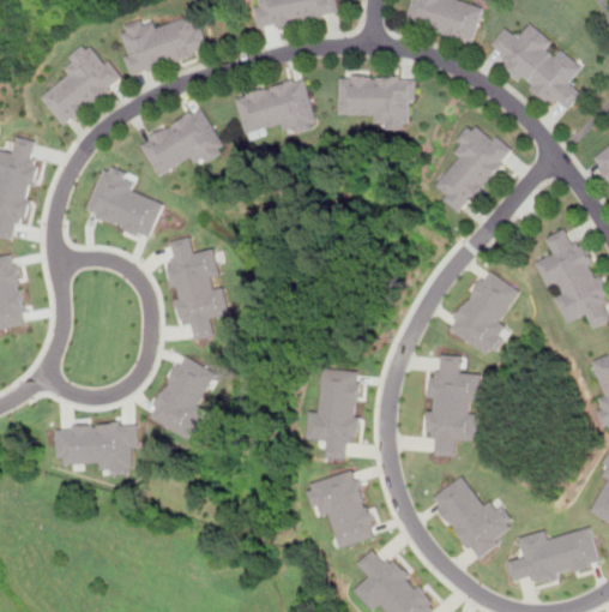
[(253,0),(259,30),(338,17),(335,0),(253,0)]
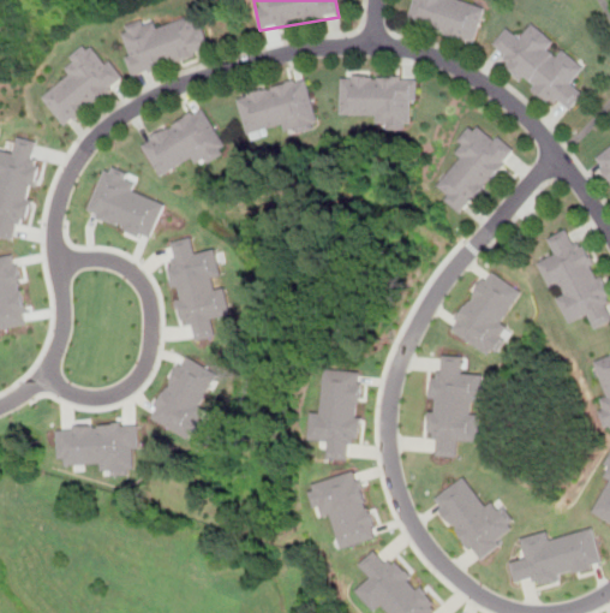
[(411,0),(404,23),(472,47),(485,9),(460,0),(411,0)]
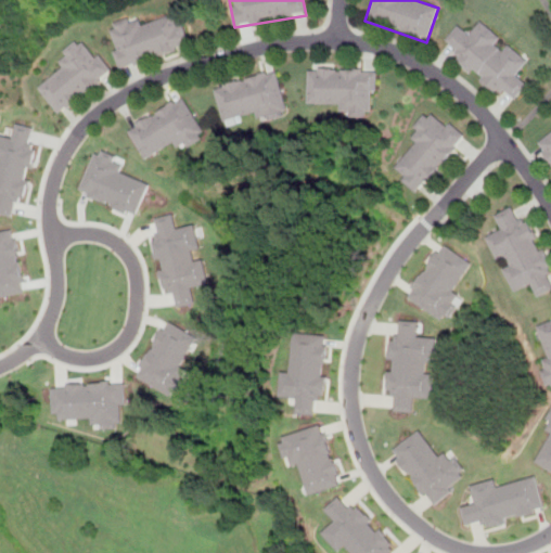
[(119,71),(189,49),(178,14),(138,27),(135,16),(105,26),(119,71)]
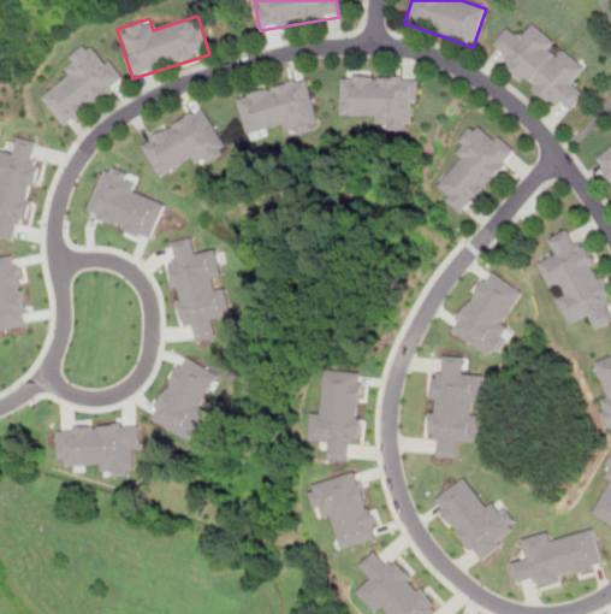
[(500,66),(551,108),(557,100),(570,111),(583,95),(574,87),(587,70),(557,46),(558,45),(529,22),(517,37),(506,28),(493,45),(508,57),(500,66)]
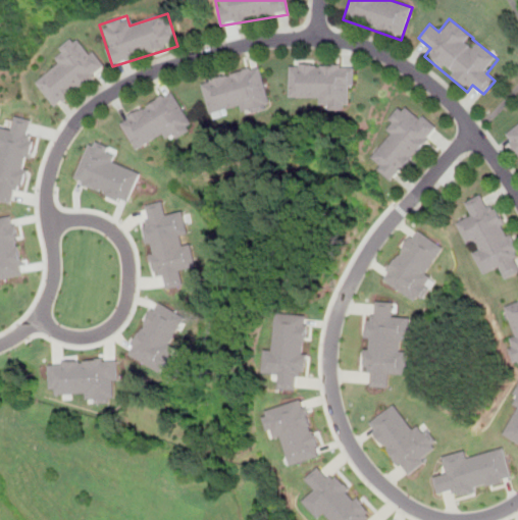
[(105,69),(84,41),(75,46),(70,39),(52,52),(60,62),(34,83),(53,109),(105,69)]
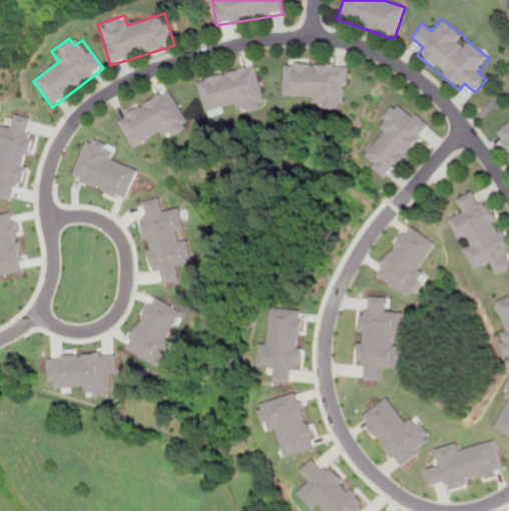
[(336,108),(337,99),(346,100),(347,64),(283,63),(282,96),(315,96),(314,108),(336,108)]
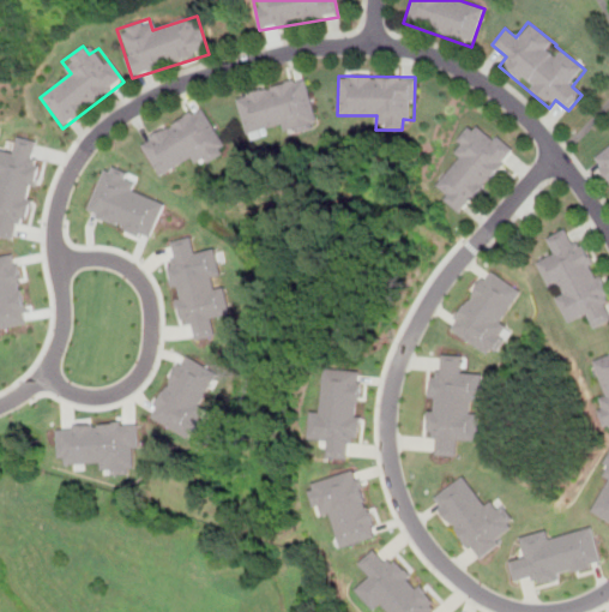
[(235,95),(246,142),(258,138),(257,130),(279,125),(282,133),(315,125),(305,79),(235,95)]
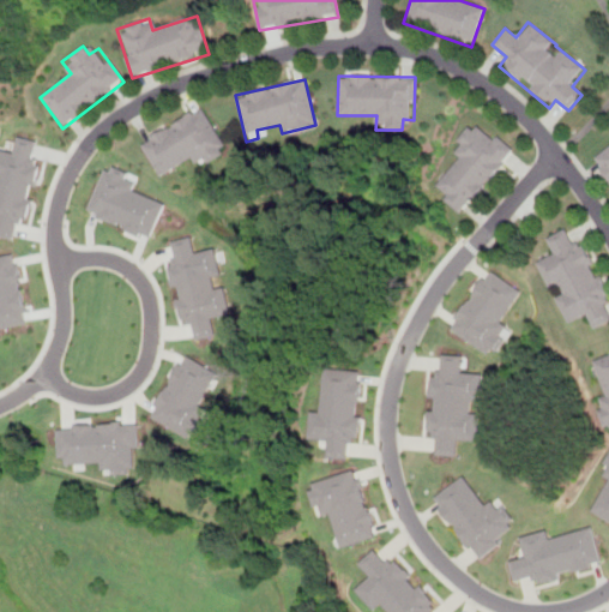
[(227,151),(203,107),(139,141),(157,177),(192,159),(197,167),(227,151)]
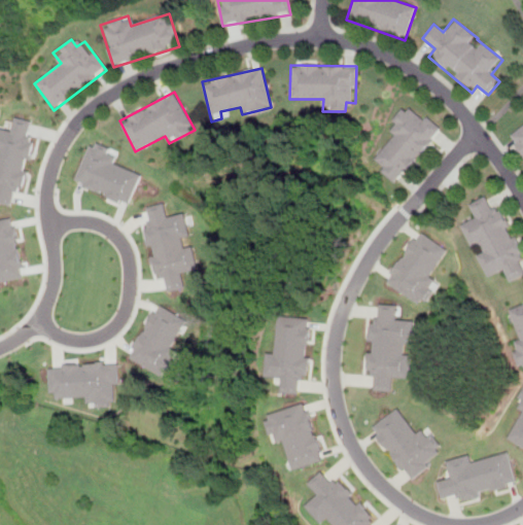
[(441,131),(406,102),(385,127),(394,134),(370,163),(394,184),(441,131)]
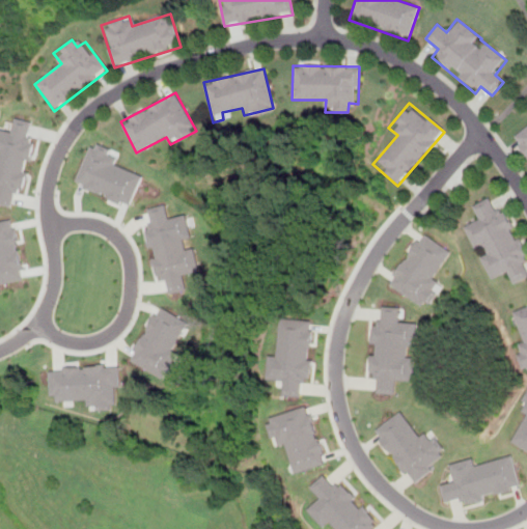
[(11,118),(29,122),(25,137),(29,138),(28,143),(32,144),(28,161),(25,160),(22,172),(26,173),(22,191),(17,189),(15,194),(11,194),(8,207),(0,205),(0,132),(7,134),(11,118)]
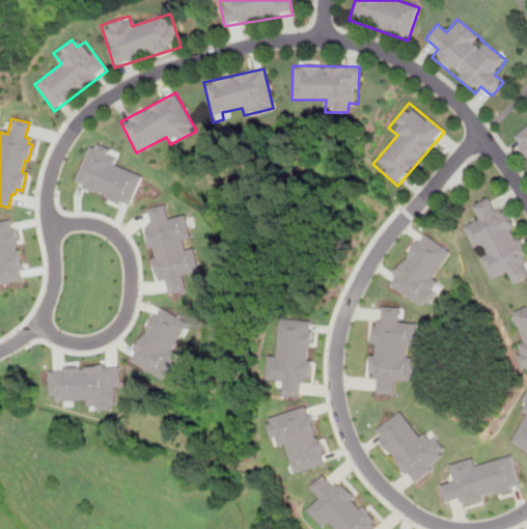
[(526,124),(510,136),(526,161),(526,124)]
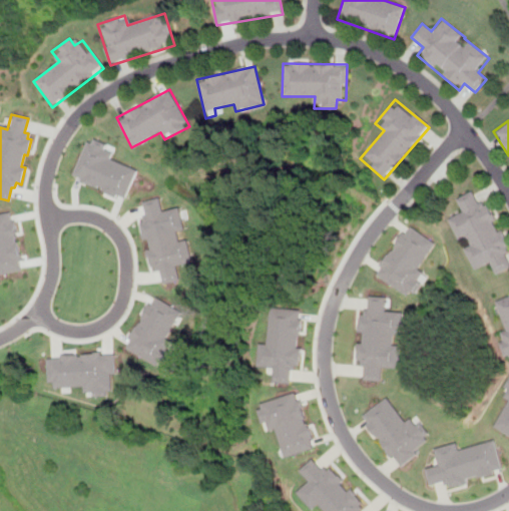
[(137,171),(109,159),(112,153),(103,150),(105,145),(92,139),(90,144),(85,142),(71,175),(79,178),(77,182),(83,185),(84,183),(116,196),(117,194),(125,198),(137,171)]
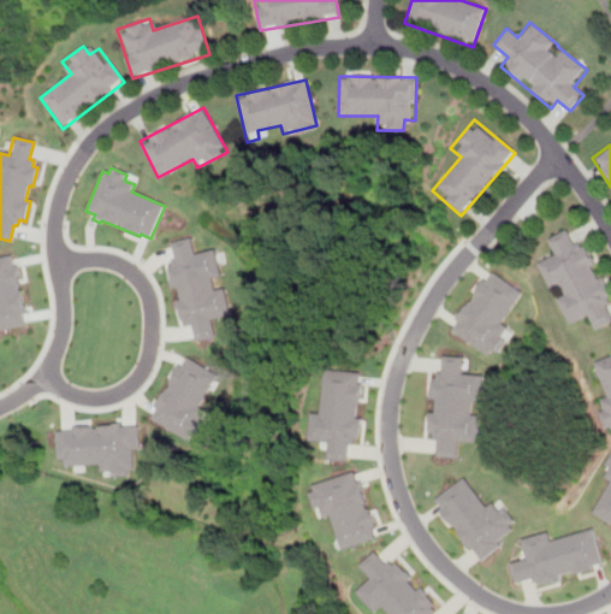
[(610,308),(581,240),(569,244),(564,231),(549,238),(555,252),(535,260),(550,295),(552,294),(567,328),(587,319),(592,330),(610,322),(610,308)]
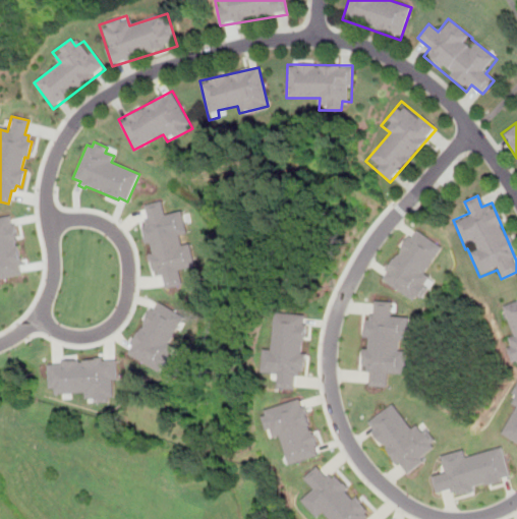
[(165,289),(182,285),(179,271),(194,268),(189,244),(182,245),(179,235),(186,234),(181,212),(164,216),(161,202),(144,206),(147,220),(144,221),(145,225),(140,226),(145,244),(150,243),(152,253),(148,254),(152,272),(157,271),(158,276),(162,275),(165,289)]
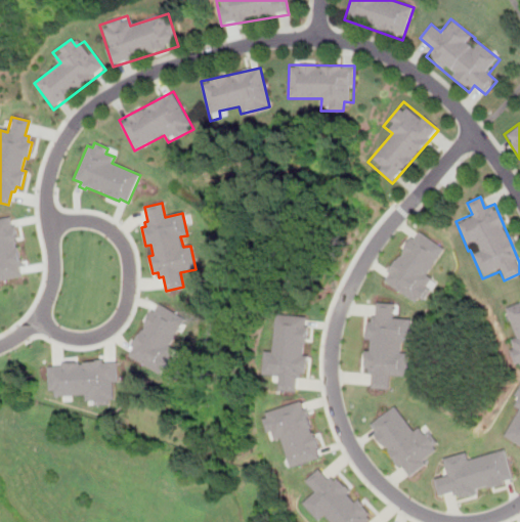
[(0,219),(7,218),(9,227),(12,226),(15,244),(13,244),(13,248),(16,248),(20,267),(18,267),(19,276),(0,279),(0,219)]
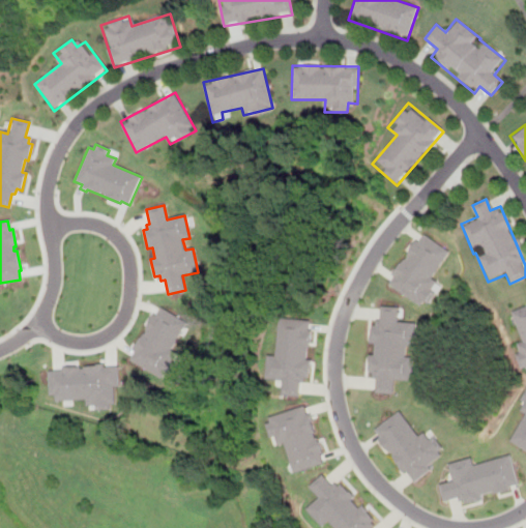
[(387,285),(422,308),(437,284),(430,279),(447,252),(420,234),(387,285)]
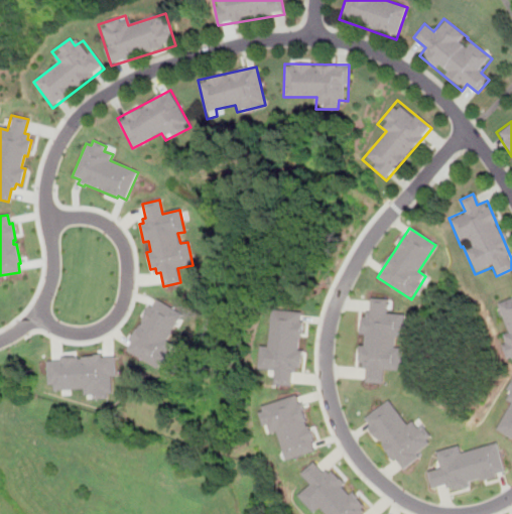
[(511,296),(496,301),(507,337),(498,339),(505,363),(511,360),(511,296)]
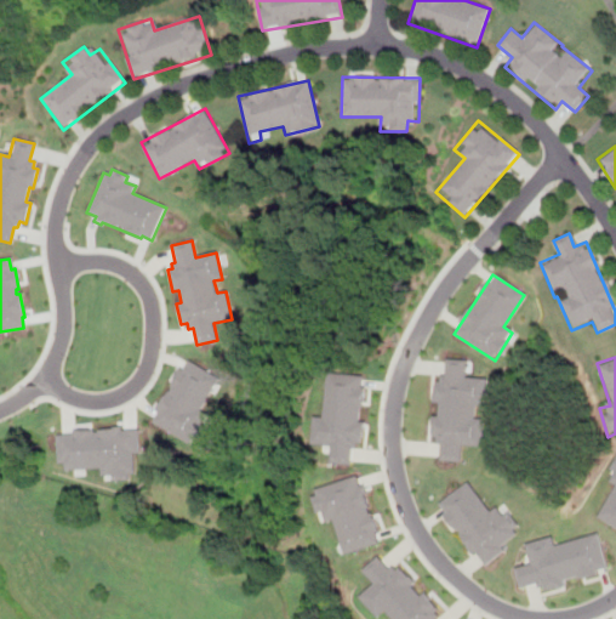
[(150,422),(188,446),(192,438),(198,442),(206,427),(200,424),(205,415),(199,412),(218,380),(186,359),(180,370),(178,369),(153,410),(157,413),(150,422)]
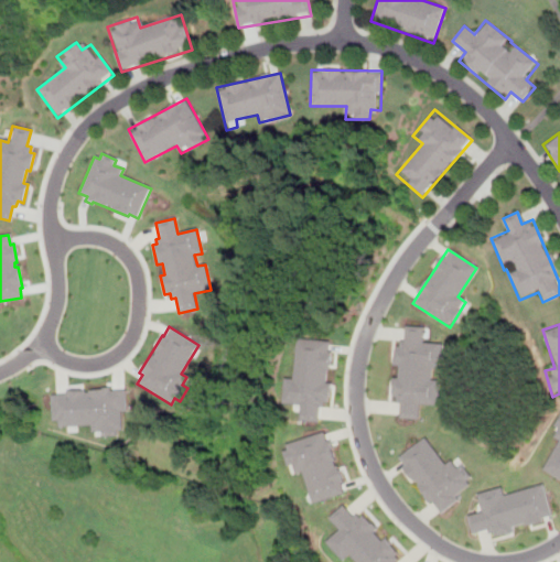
[(440,344),(421,343),(422,327),(404,326),(402,344),(394,344),(392,368),(391,401),(398,401),(397,419),(416,420),(417,406),(435,407),(437,381),(429,380),(429,369),(439,369),(440,344)]
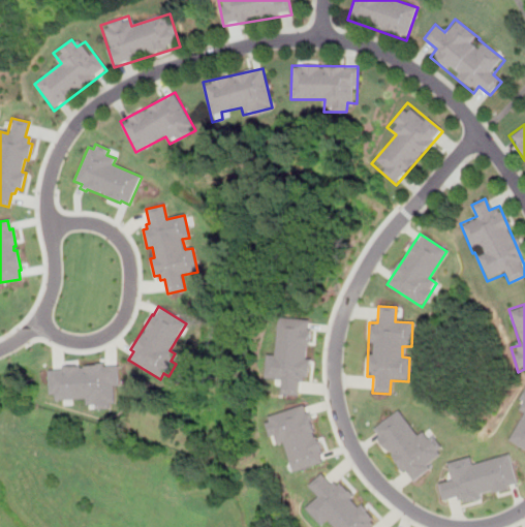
[(264,379),(280,380),(279,395),(297,397),(298,379),(307,380),(309,360),(306,360),(309,320),(277,318),(274,355),(266,354),(264,379)]
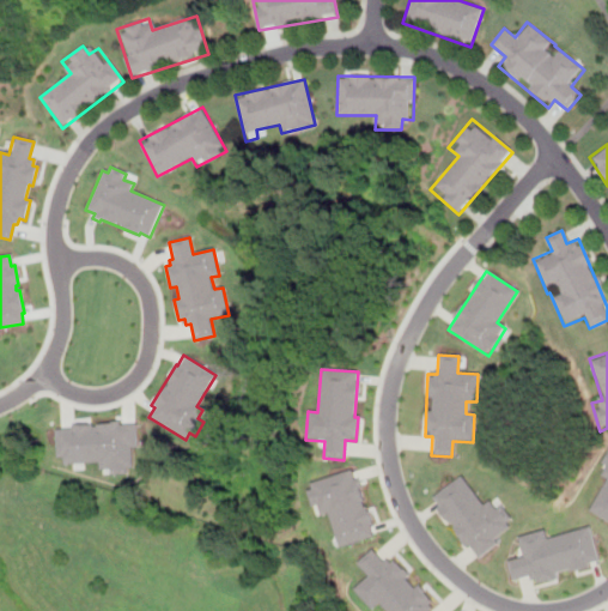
[(54,430),(56,458),(61,458),(61,465),(98,461),(98,471),(109,470),(110,476),(127,473),(126,469),(132,469),(131,448),(137,447),(134,424),(119,425),(119,422),(70,427),(71,429),(54,430)]
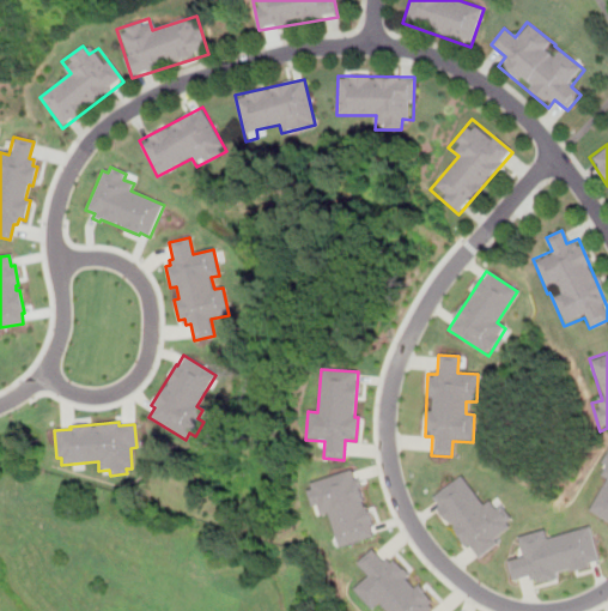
[(607,522),(607,451),(596,476),(603,479),(588,513),(607,522)]
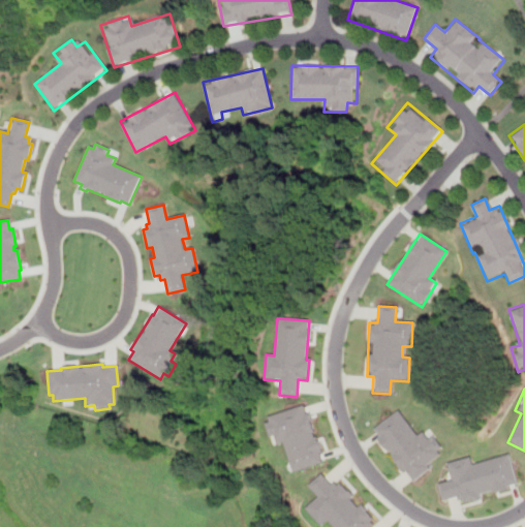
[(291,472),(322,464),(306,405),(266,416),(274,445),(283,443),(291,472)]
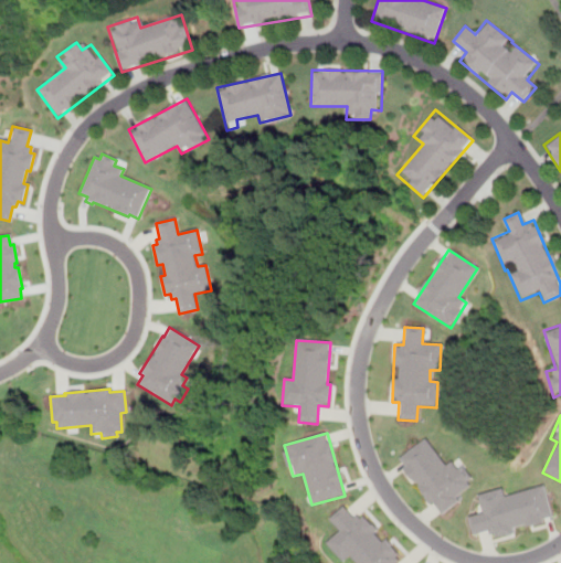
[(438,517),(458,502),(455,497),(472,486),(453,459),(444,466),(425,439),(398,458),(438,517)]
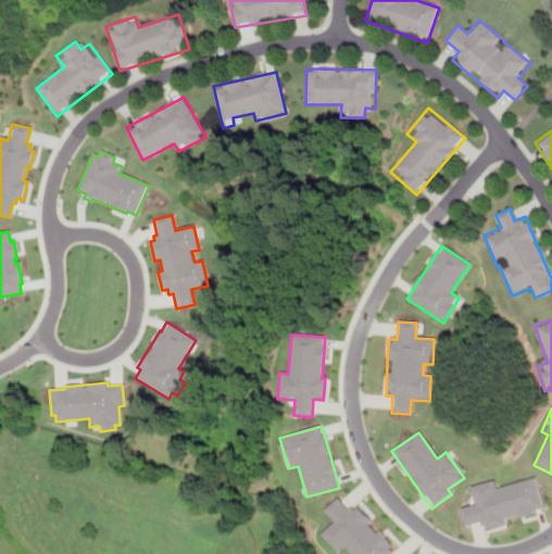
[(469,487),(474,506),(460,508),(464,527),(483,523),(484,530),(505,526),(504,520),(535,514),(535,511),(542,510),(536,479),(496,488),(494,481),(469,487)]
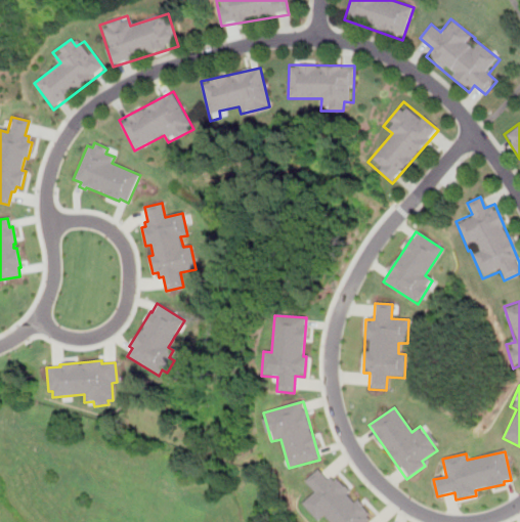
[(364,521),(370,516),(348,493),(349,492),(335,476),(329,482),(317,470),(305,481),(314,492),(302,504),(318,521),(323,516),(329,521),(364,521)]
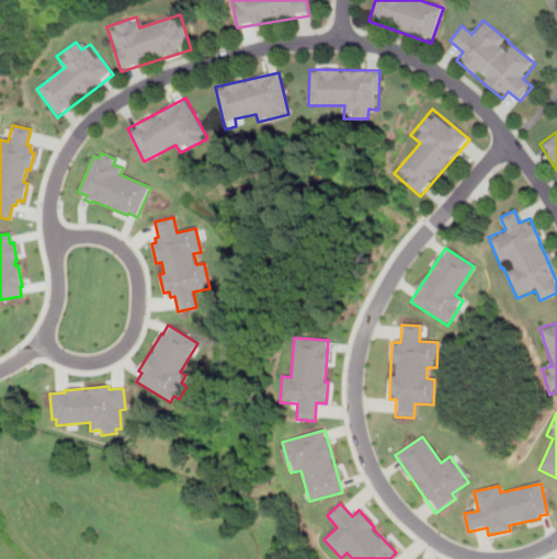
All buildings are outlined.
